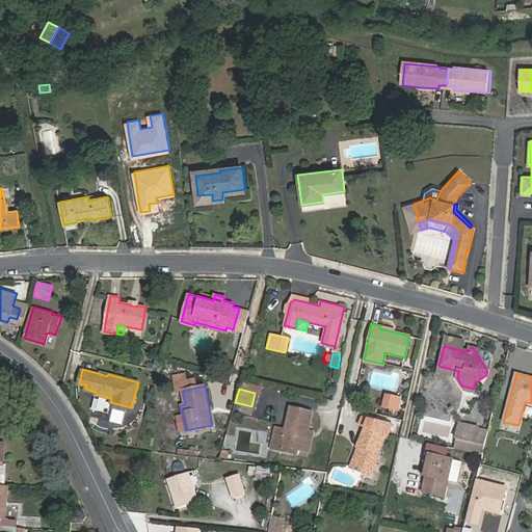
[(383,406),(395,408),(397,397),(386,395),(383,406)]
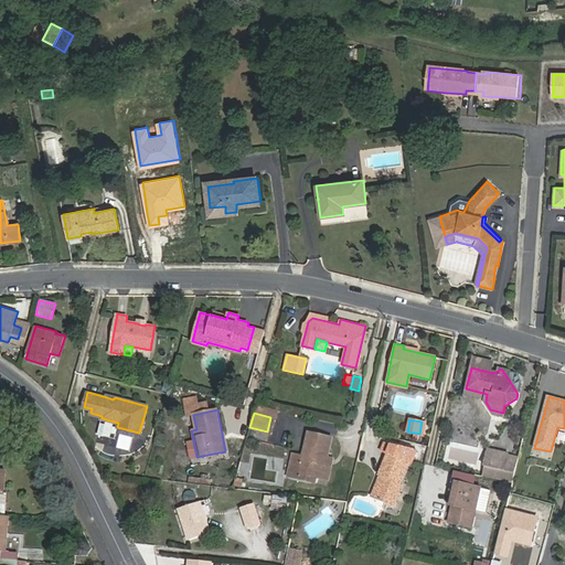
[(323,478),(328,458),(333,437),(308,432),(302,456),(292,454),(287,475),(316,482),(317,477),(323,478)]
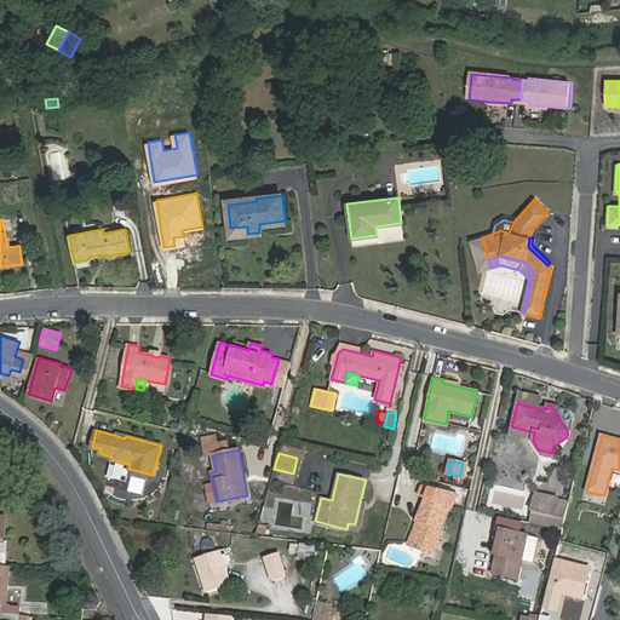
[(440,530),(455,493),(422,486),(418,494),(425,498),(415,520),(418,521),(408,544),(434,555),(443,532),(440,530)]
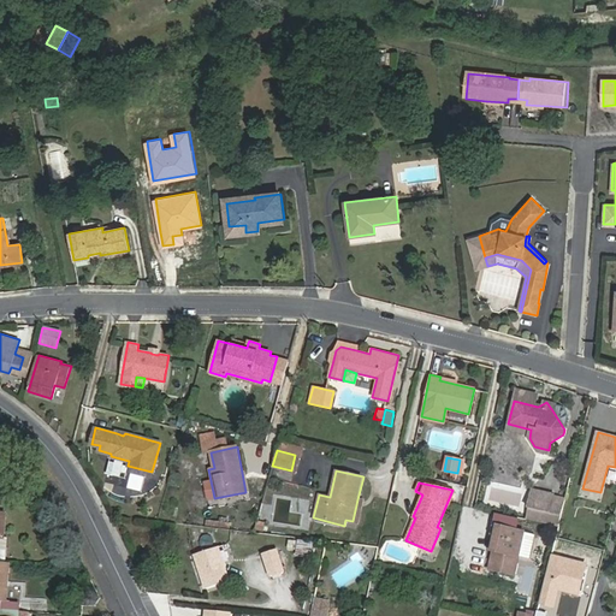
[(550,511),(554,495),(531,490),(526,517),(562,525),(564,514),(550,511)]
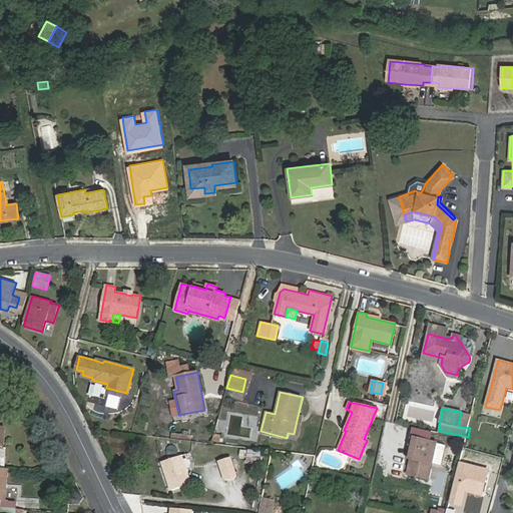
[(470,428),(473,414),(461,412),(458,426),(470,428)]
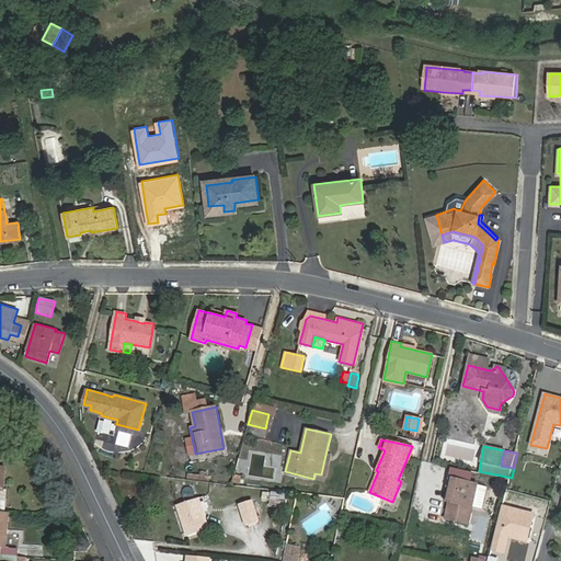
[(331,456),(325,455),(321,474),(327,477),(331,456)]
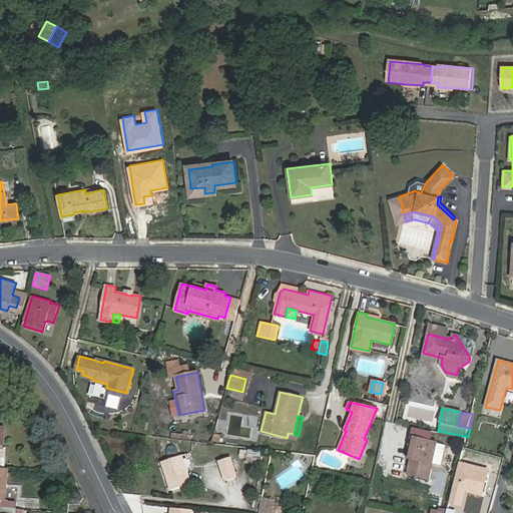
[(440,464),(444,445),(414,438),(406,474),(429,480),(433,462),(440,464)]
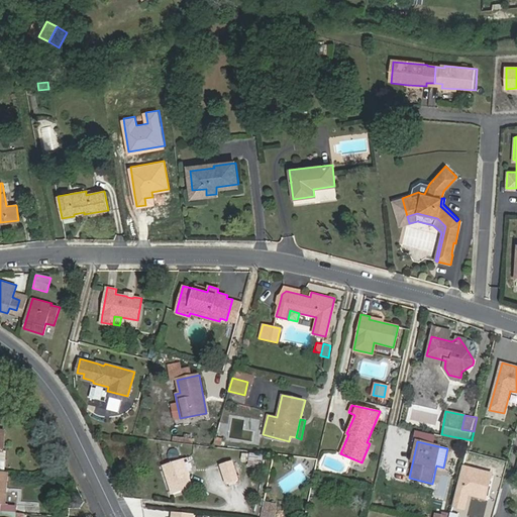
[(247,466),(262,470),(265,456),(250,452),(247,466)]
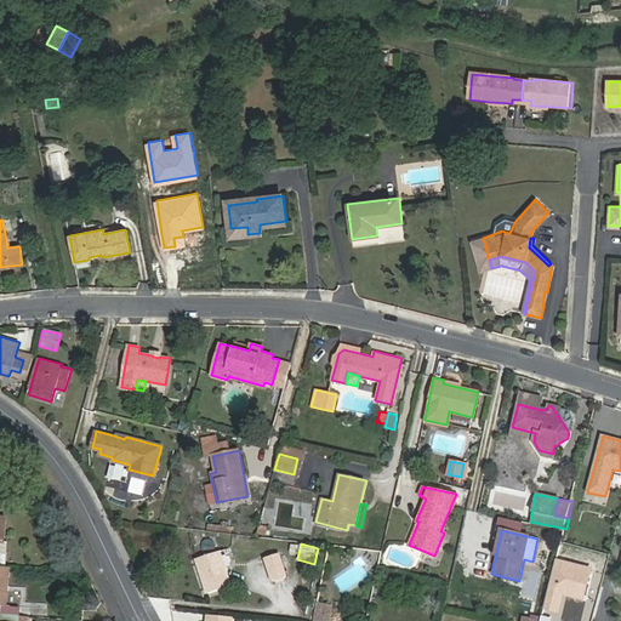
[(232,585),(221,552),(197,559),(208,592),(232,585)]
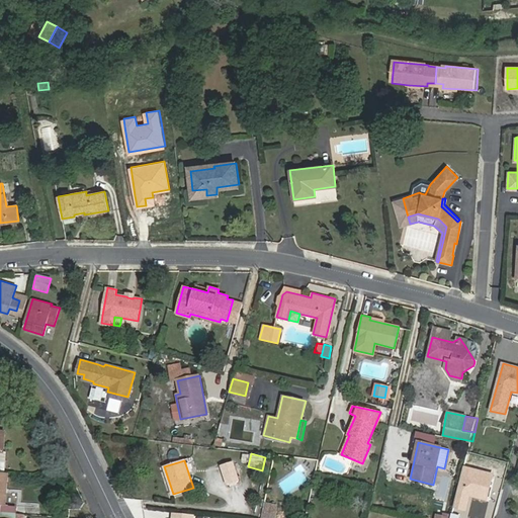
[(240,481),(234,461),(221,465),(227,485),(240,481)]
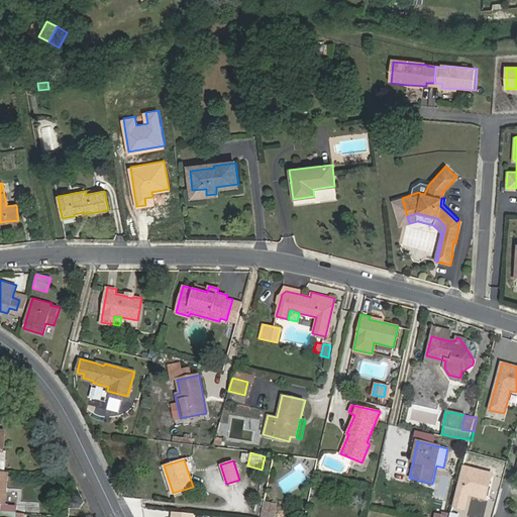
[(474,469),(462,466),(453,505),(464,508),(468,495),(485,499),(492,473),(474,469)]
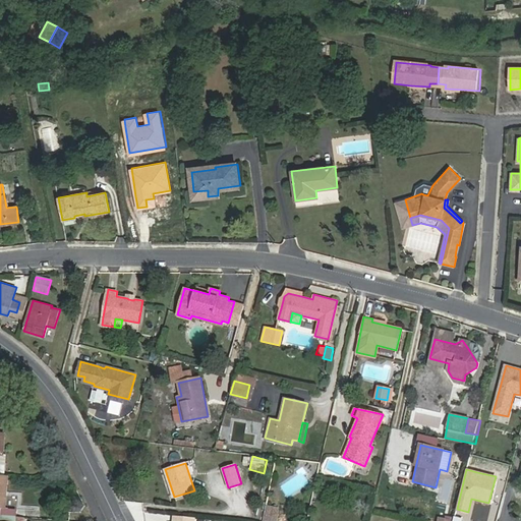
[(5,510),(8,477),(0,476),(0,516),(16,518),(17,510),(5,510)]
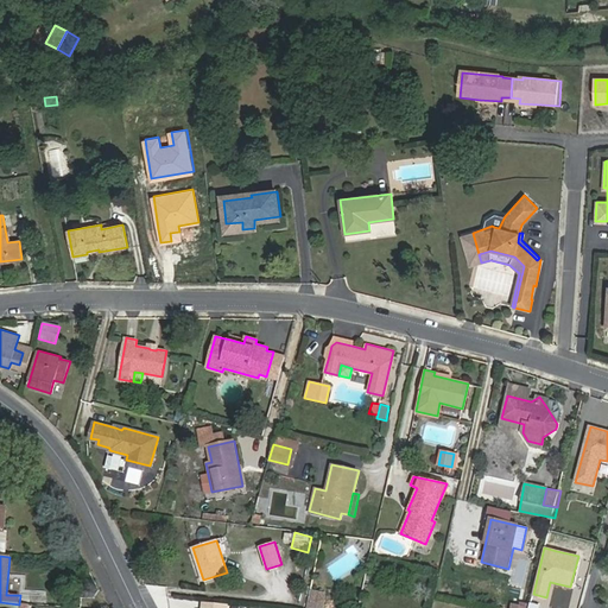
[(311,590),(306,607),(321,607),(324,593),(311,590)]
